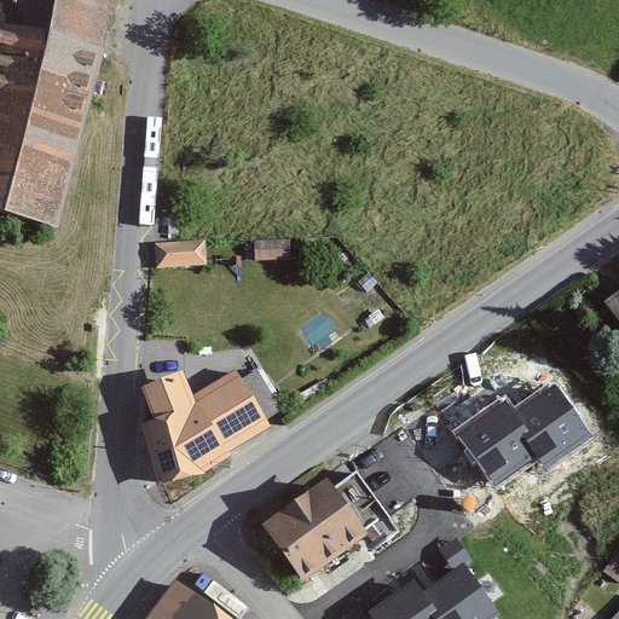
[(106,0),(0,0),(0,217),(56,230),(106,0)]
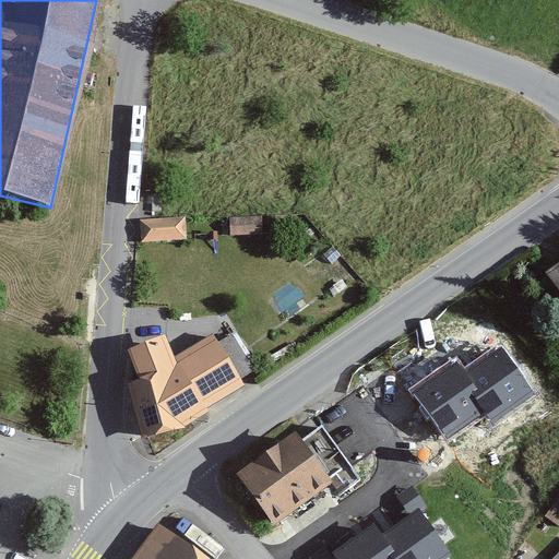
[(144,203),(146,109),(131,109),(129,203),(144,203)]
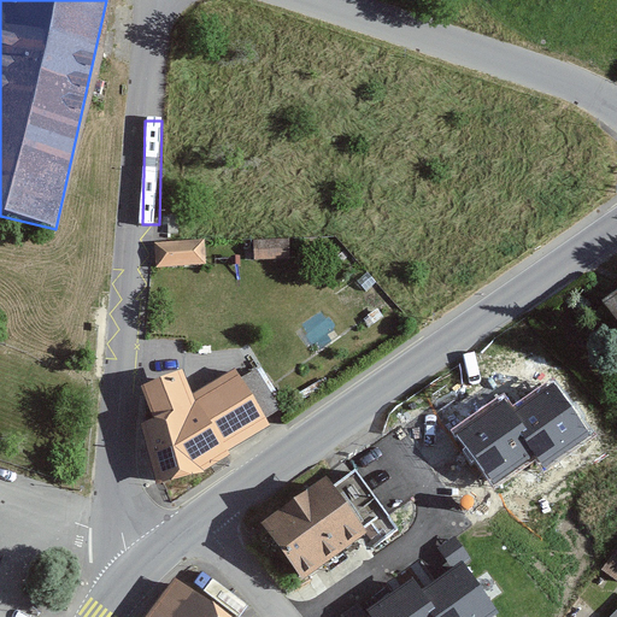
[(289,238),(253,240),(253,260),(291,259),(289,238)]
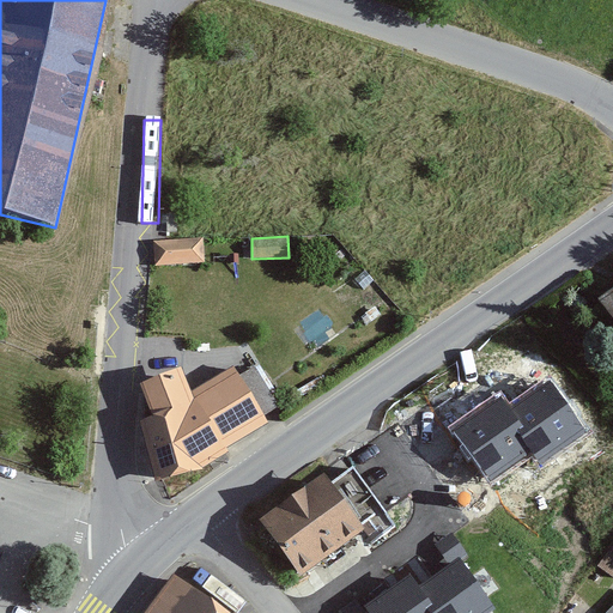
[(202,237),(153,241),(155,265),(204,262),(202,237)]
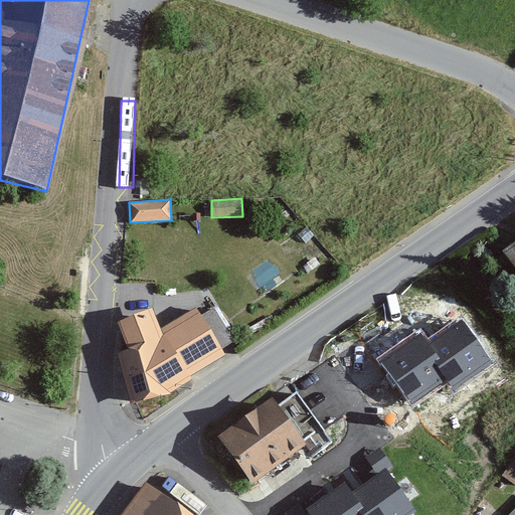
[(514,239),(493,256),(514,287),(514,239)]
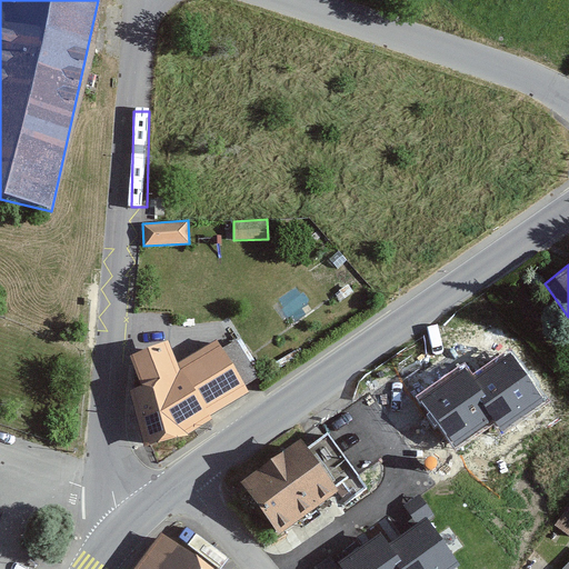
[(169,339),(130,356),(142,386),(130,391),(145,447),(186,433),(249,391),(218,341),(178,363),(169,339)]
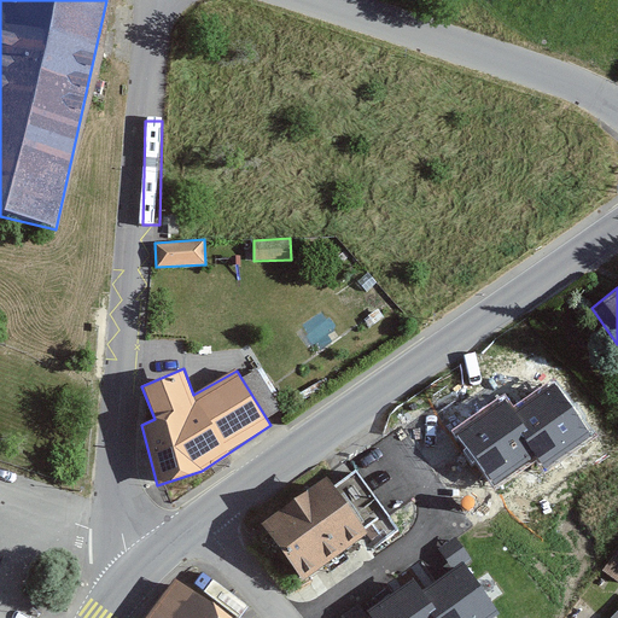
[(555,382),(512,412),(542,454),(551,466),(594,436),(555,382)]
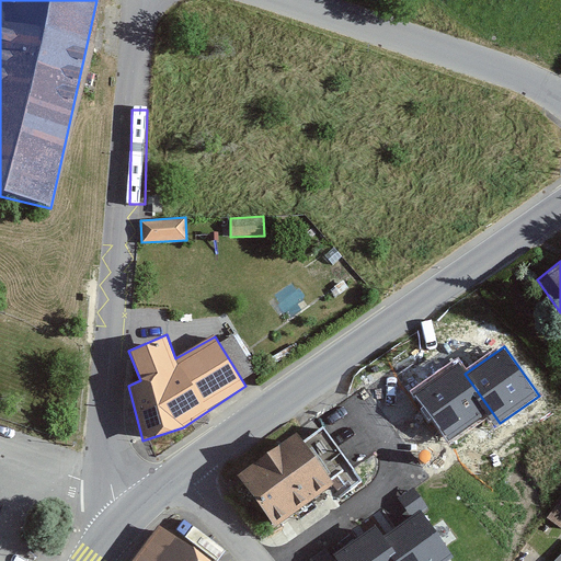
[(458,365),(414,396),(448,444),(492,412),(465,374),(458,365)]
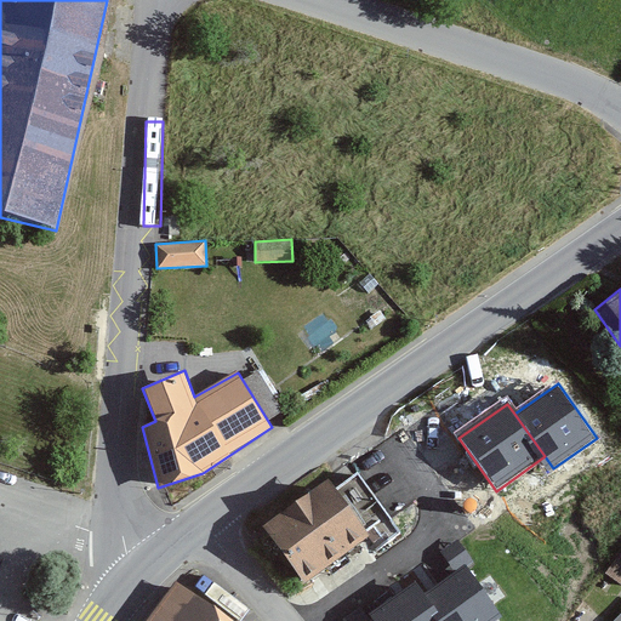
[(329,479),(263,527),(305,584),(370,536),(329,479)]
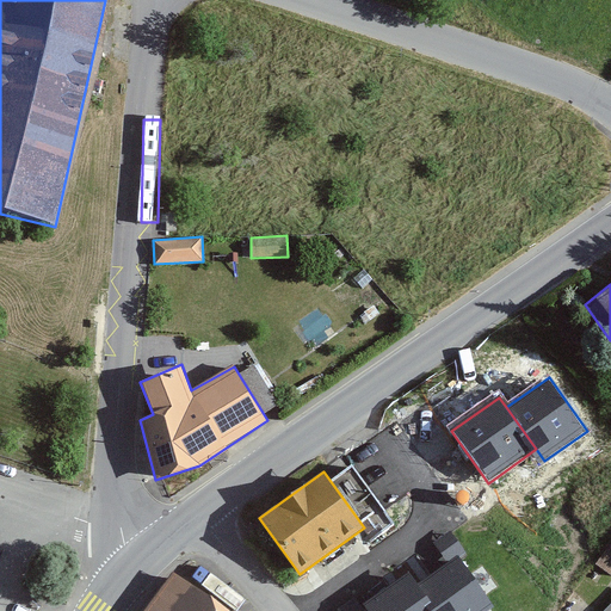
[(457,555),(415,586),(432,610),(491,610),(495,609),(457,555)]
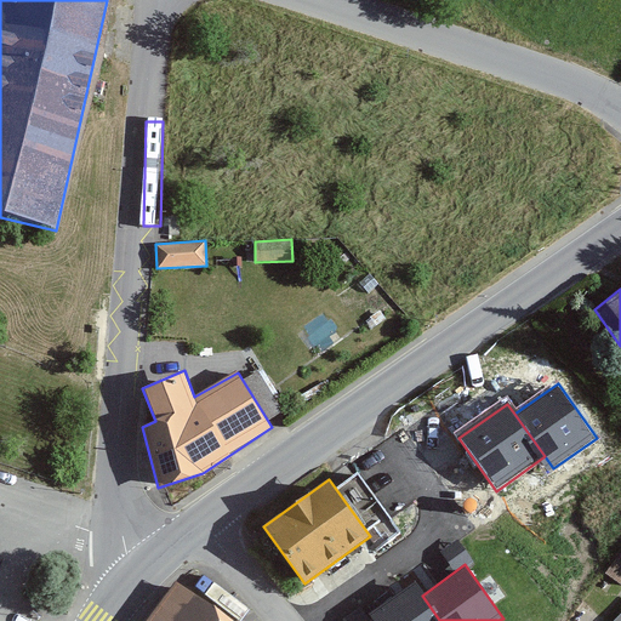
[(415,585),(366,619),(368,620),(439,620),(422,596),(415,585)]
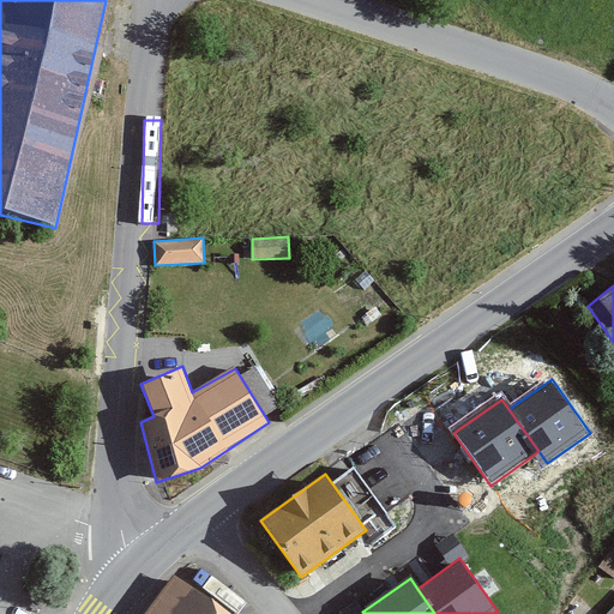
[(204,613),(160,587),(142,613),(204,613)]
